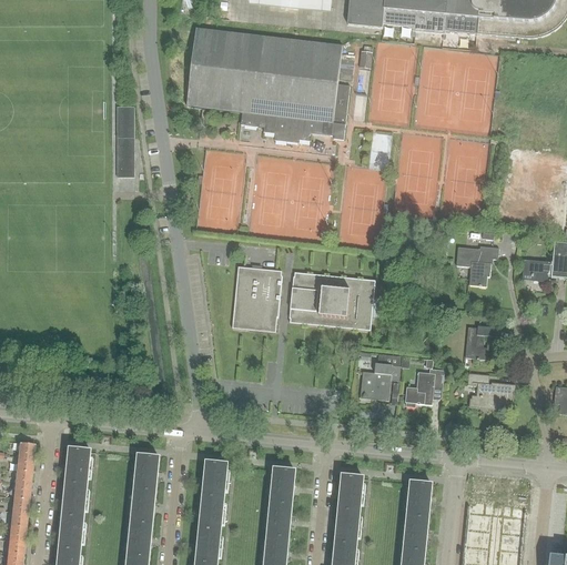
[(249,0),(249,7),(328,14),(330,0),(249,0)]
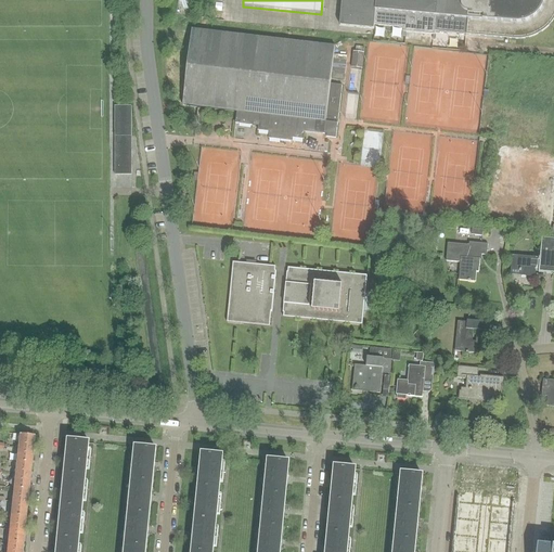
[(342,0),(339,23),(373,26),(373,22),(377,23),(402,25),(401,29),(413,29),(434,31),(434,28),(514,36),(516,36),(519,36),(522,36),(526,35),(528,35),(532,33),(535,33),(537,30),(540,29),(542,27),(545,25),(548,23),(551,20),(553,16),(553,14),(553,0),(342,0)]
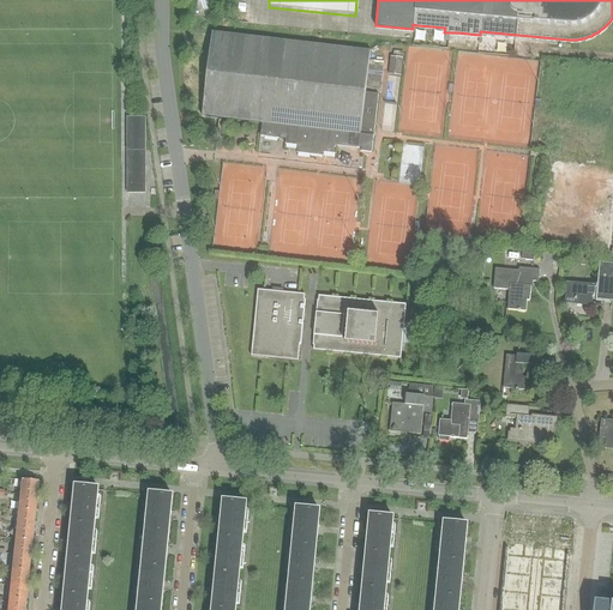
[(217,115),(229,116),(262,120),(259,133),(284,137),(284,142),(296,143),(296,150),(322,152),(323,149),(335,151),(336,143),(360,145),(360,149),(371,150),(378,91),(365,90),(370,47),(211,29),(202,113),(217,115)]
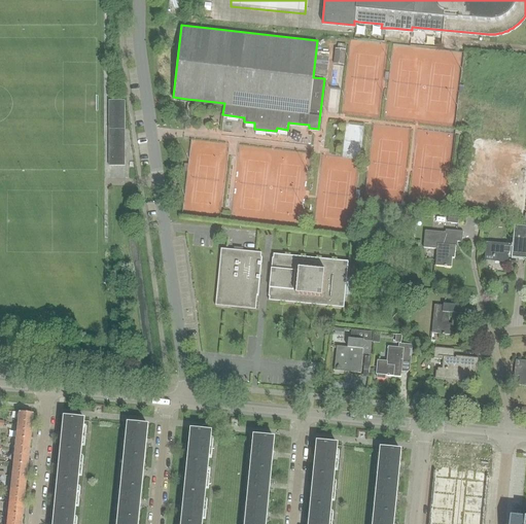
[(343,63),(345,47),(335,46),(332,61),(343,63)]
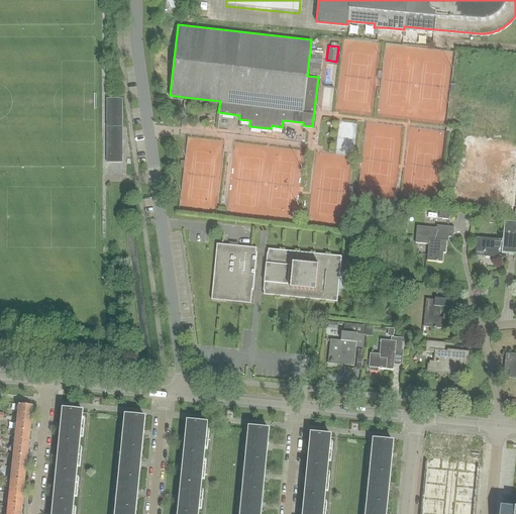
[(105,160),(121,160),(121,96),(105,96),(105,160)]
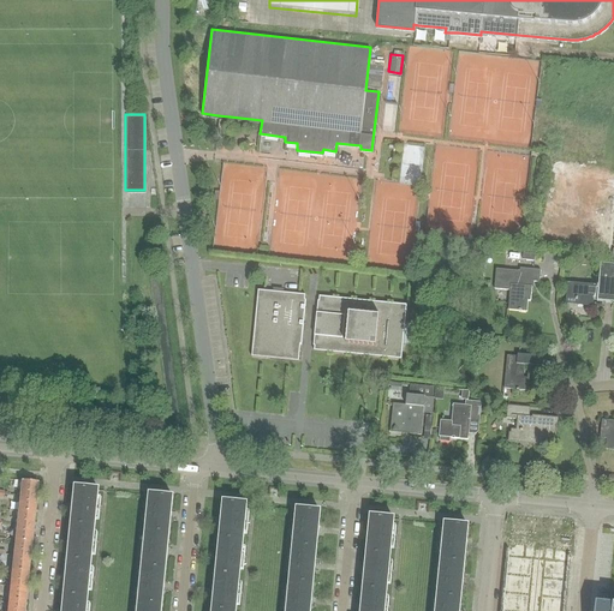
[(591,298),(592,298),(613,299),(613,261),(600,261),(597,282),(596,282),(596,283),(567,281),(566,300),(591,303),(591,298)]
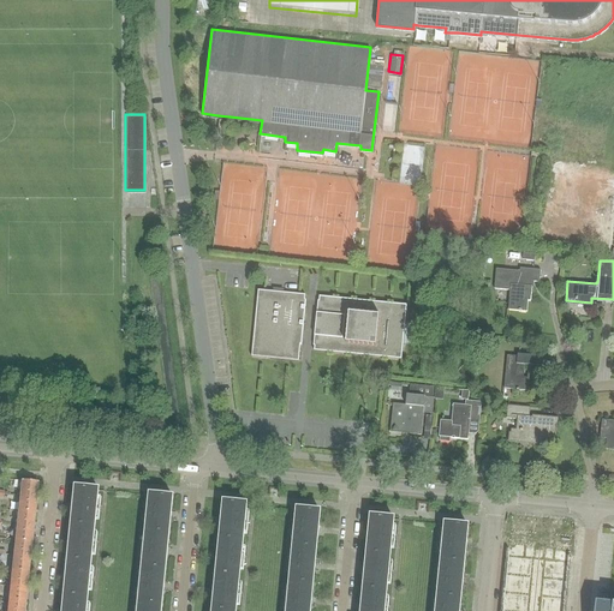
[(538,280),(540,268),(519,265),(519,269),(495,267),(493,286),(508,288),(507,307),(525,310),(526,299),(529,299),(531,280),(538,280)]
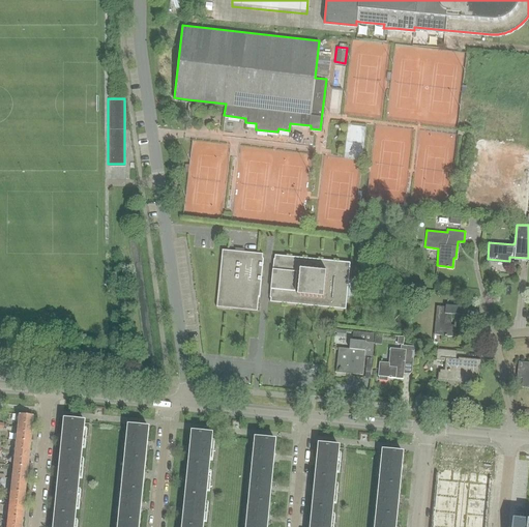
[(257,309),(258,298),(258,294),(259,295),(259,291),(261,274),(262,256),(262,252),(222,247),(215,305),(257,309)]
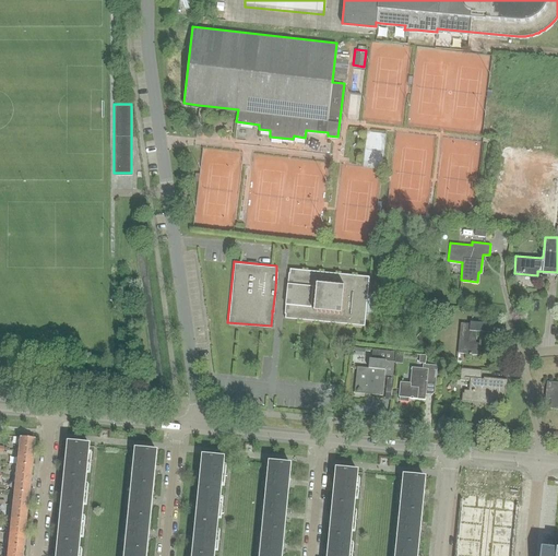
[(364,324),(369,275),(289,267),(288,271),(285,297),(284,312),(285,312),(284,317),(364,324)]
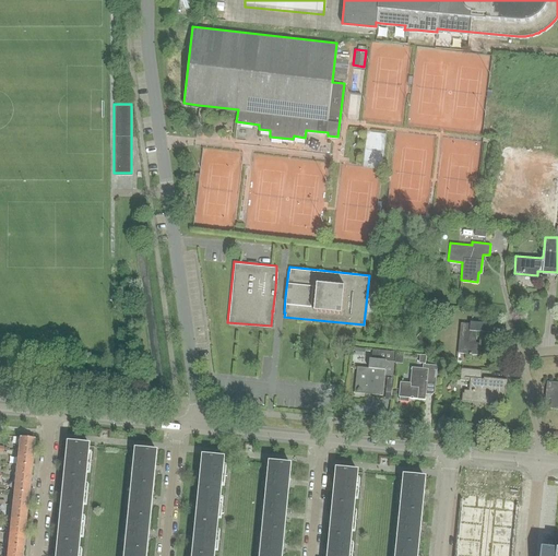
[(489,322),(476,321),(470,320),(470,322),(460,321),(458,351),(478,353),(479,342),(475,341),(476,330),(488,331),(489,322)]
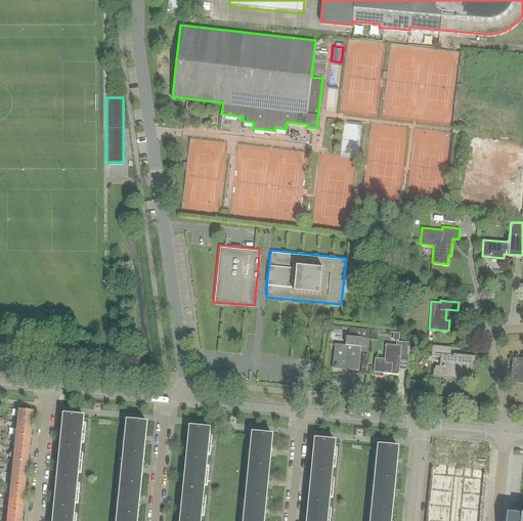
[(367,350),(368,337),(367,336),(367,331),(348,329),(348,335),(347,334),(346,343),(334,342),(332,365),(357,368),(359,349),(367,350)]
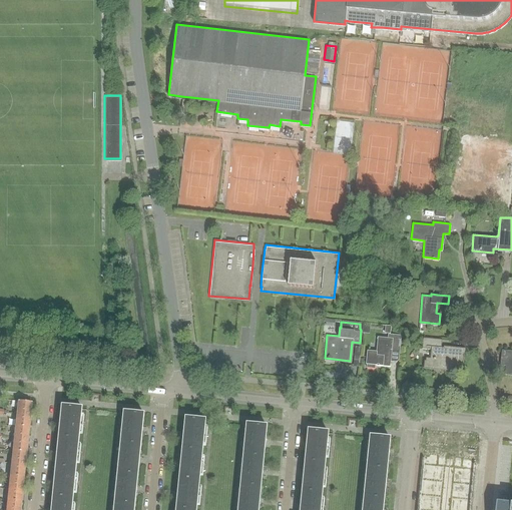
[(376,350),(367,349),(366,363),(367,363),(366,366),(374,367),(375,363),(390,365),(391,350),(399,351),(401,334),(388,333),(387,337),(378,336),(376,350)]
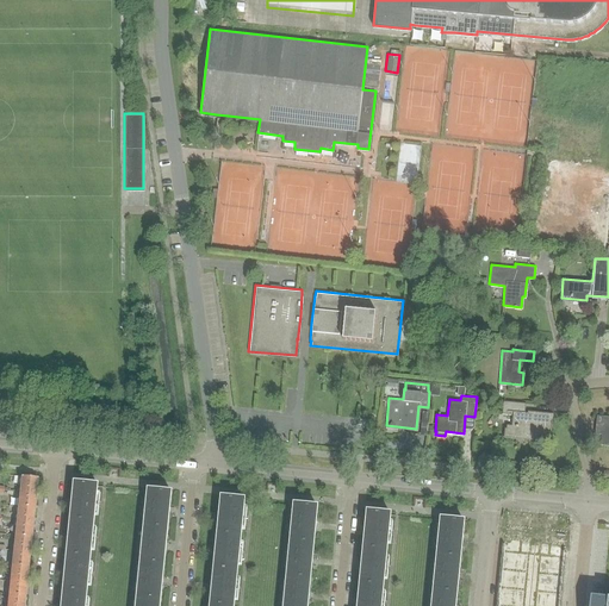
[(524,411),(524,401),(503,399),(502,412),(514,413),(514,424),(505,423),(505,426),(504,426),(503,435),(509,435),(510,433),(524,436),(526,430),(550,432),(551,417),(552,417),(553,412),(530,410),(530,412),(527,412),(527,411),(524,411)]
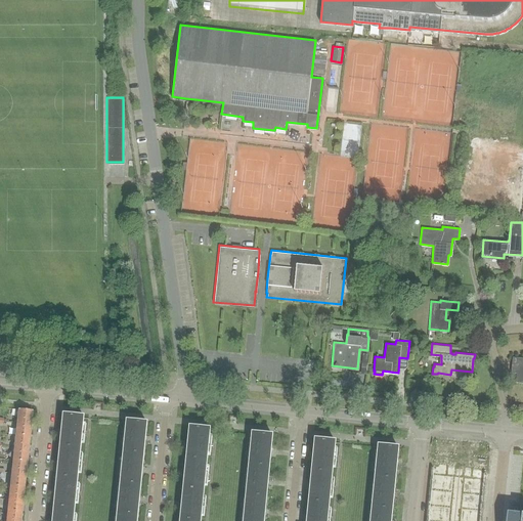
[(522,363),(522,362),(522,356),(512,355),(511,372),(516,372),(515,381),(522,381),(522,363)]
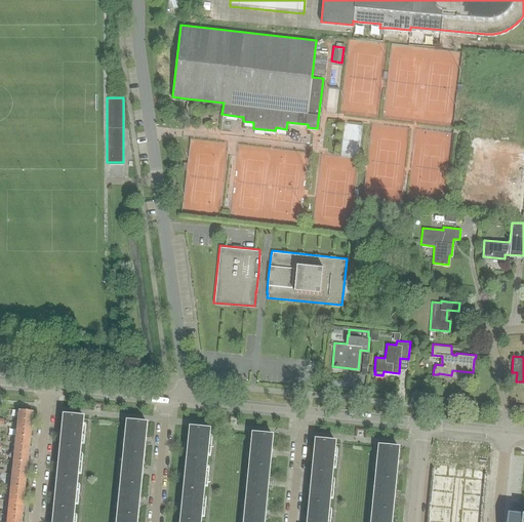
[(17,408),(15,420),(30,423),(31,409),(17,408)]
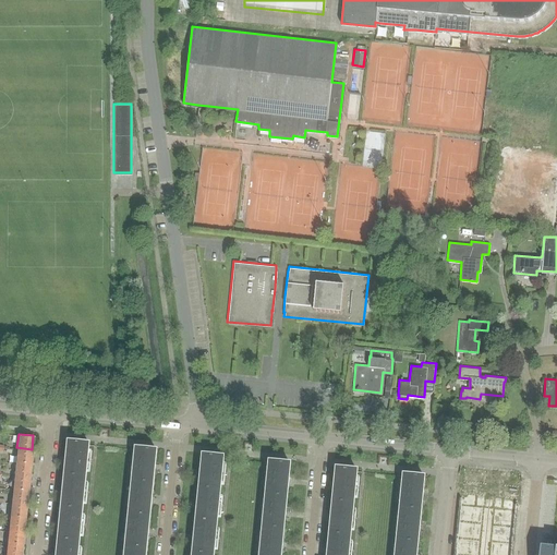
[(69,441),(67,457),(65,472),(85,474),(88,443),(88,442),(69,441)]
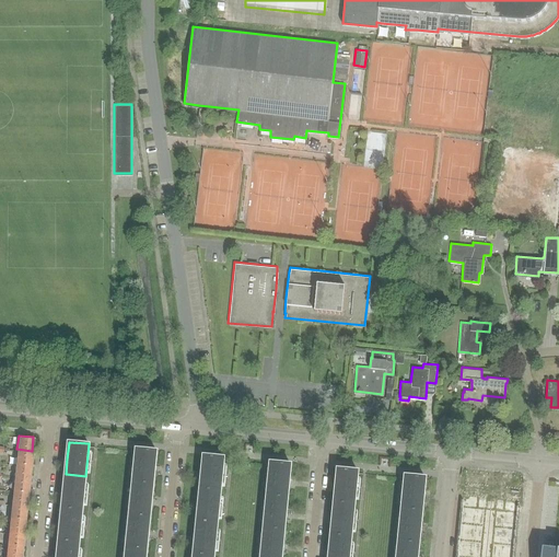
[(16,449),(15,463),(30,464),(32,451),(16,449)]
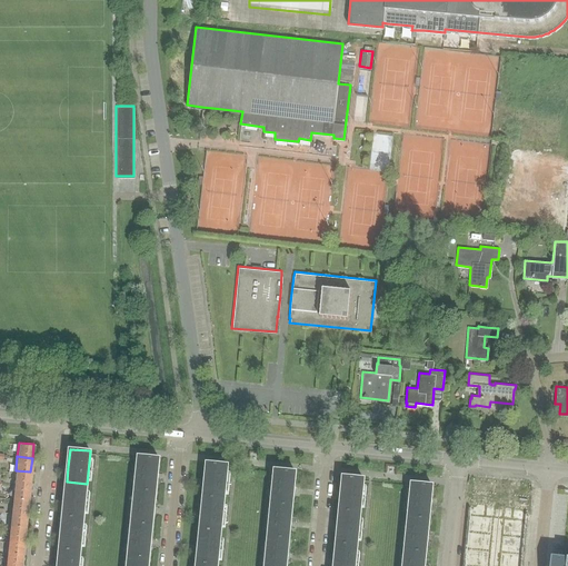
[(135,489),(155,492),(158,458),(139,456),(138,457),(135,489)]
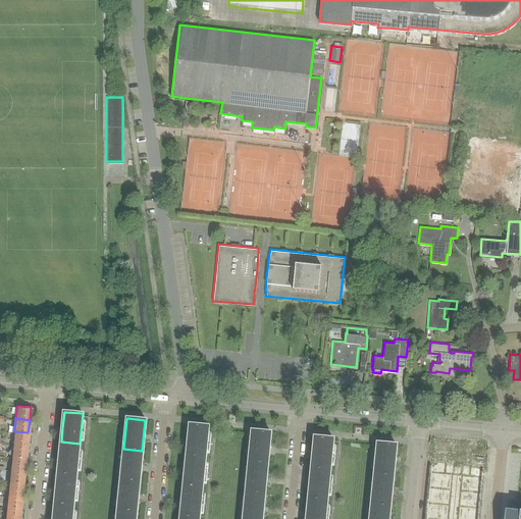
[(187,455),(205,456),(208,427),(208,426),(190,424),(187,455)]
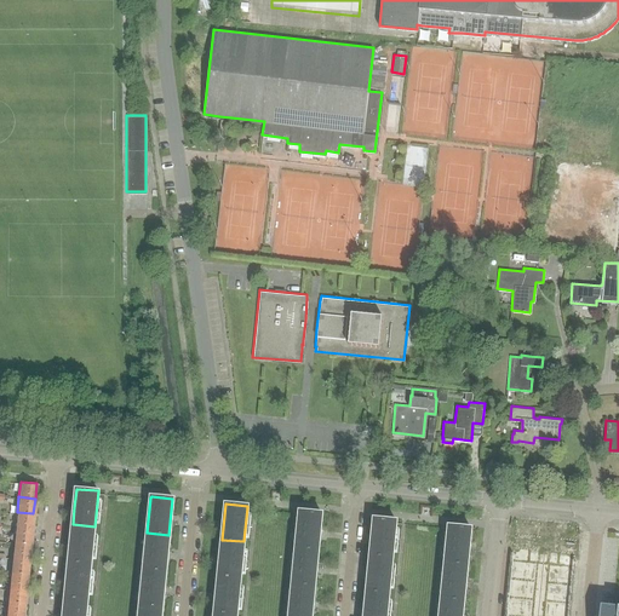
[(296,547),(317,548),(321,513),(299,511),(299,512),(296,547)]
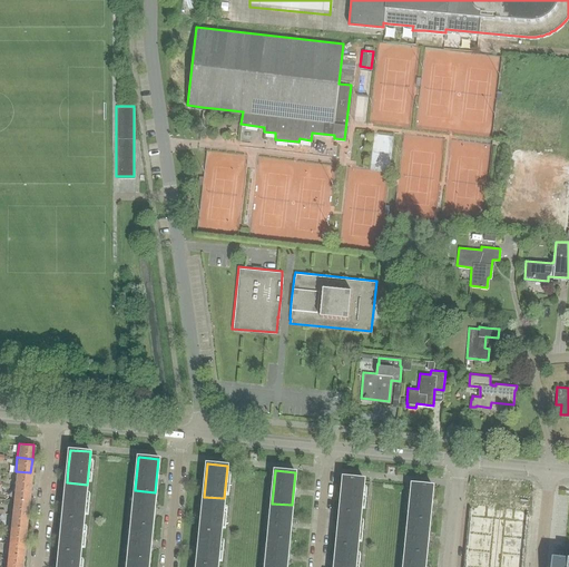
[(16,471),(15,485),(29,486),(30,472),(16,471)]
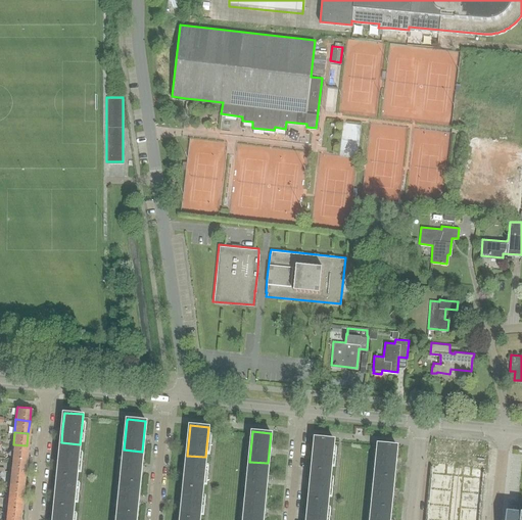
[(434,436),(425,519),(479,519),(487,441),(434,436)]
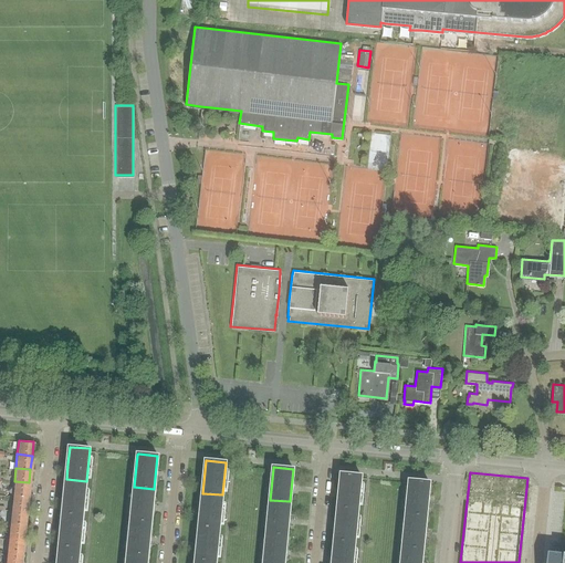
[(337,507),(357,508),(361,477),(361,476),(341,473),(337,507)]
